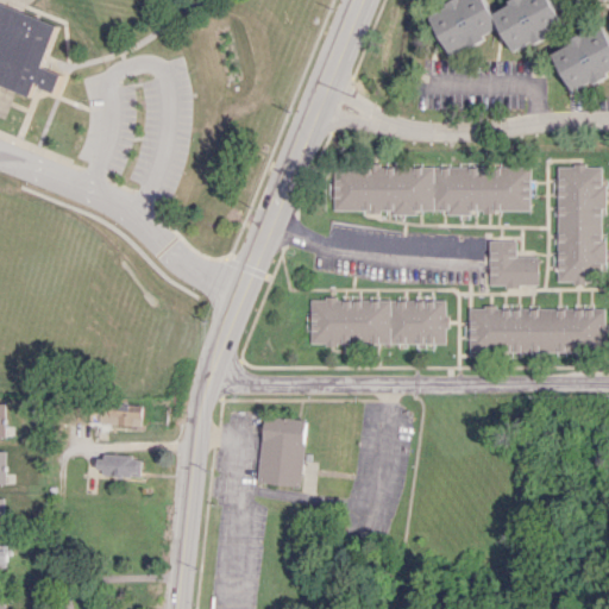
[(451,55),(503,29),(514,50),(565,25),(552,0),(514,0),(493,11),(487,0),(456,0),(429,13),(451,55)]
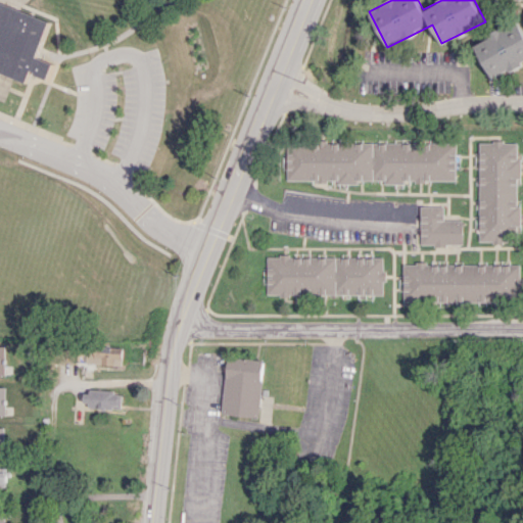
[(0,126),(37,142),(76,49),(0,14),(0,126)]
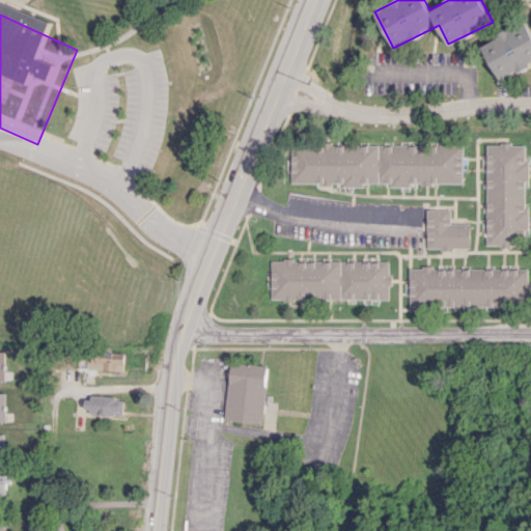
[(481,43),(499,79),(530,63),(530,32),(526,22),(481,43)]
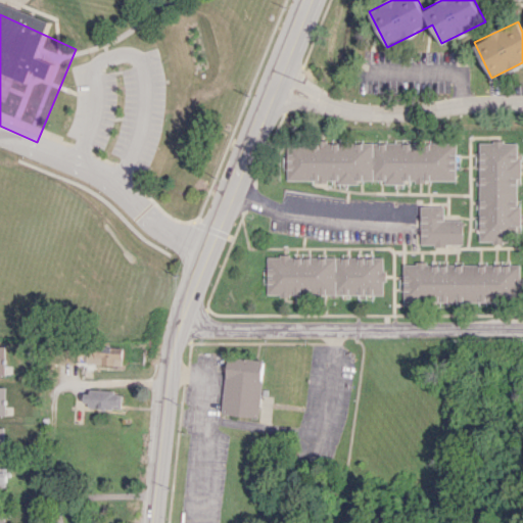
[(479,242),(511,241),(511,234),(519,233),(517,178),(518,178),(518,141),(477,142),(479,242)]
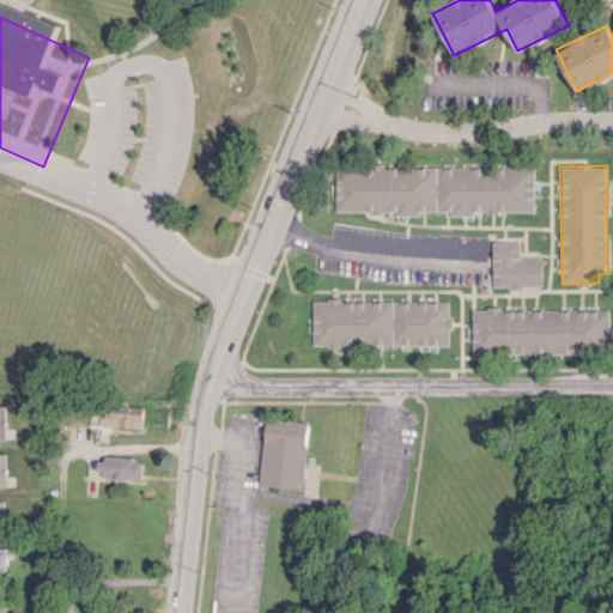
[(534,168),(337,167),(337,212),(396,212),(396,216),(420,216),(420,211),(451,211),(451,216),(475,216),(475,212),(534,212),(534,168)]
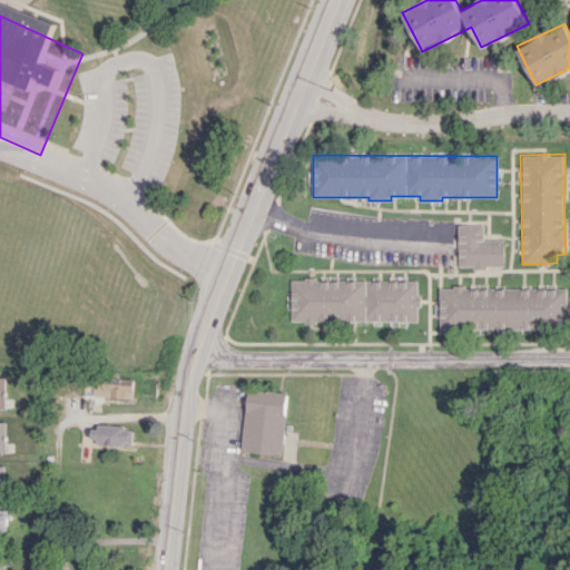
[(504,239),(484,239),(484,225),(459,225),(459,267),(504,267),(504,239)]
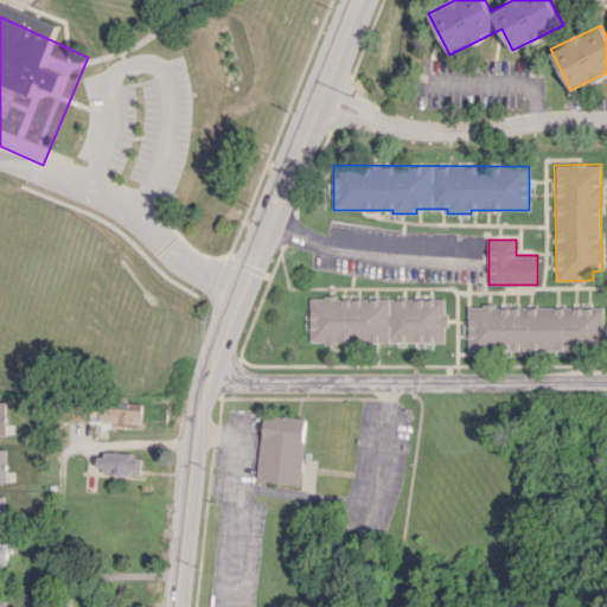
[(446,340),(445,298),(310,299),(310,343),(446,340)]
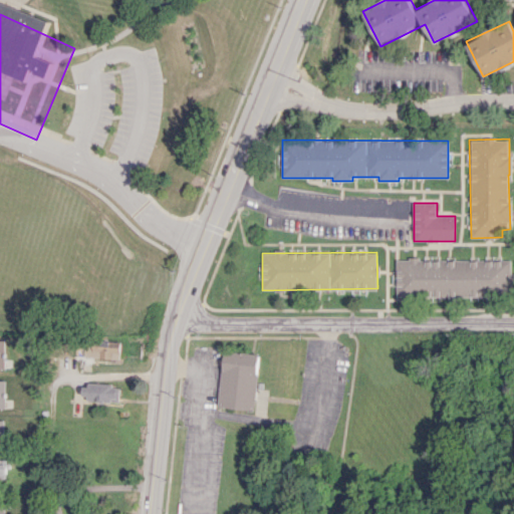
[(512,259),(395,259),(395,286),(397,286),(397,295),(511,296),(512,259)]
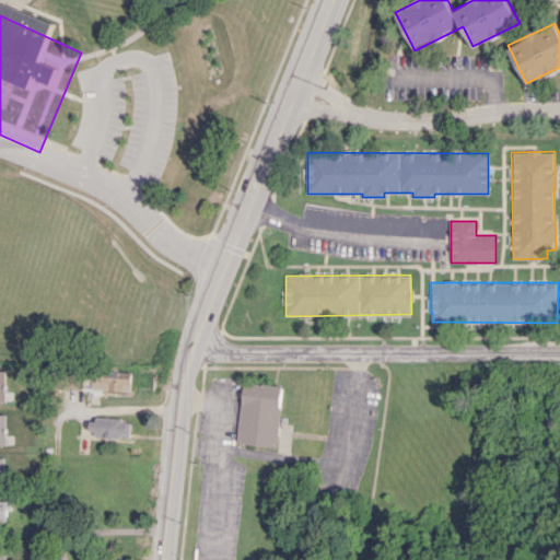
[(93,392),(133,391),(132,371),(93,372),(93,392)]
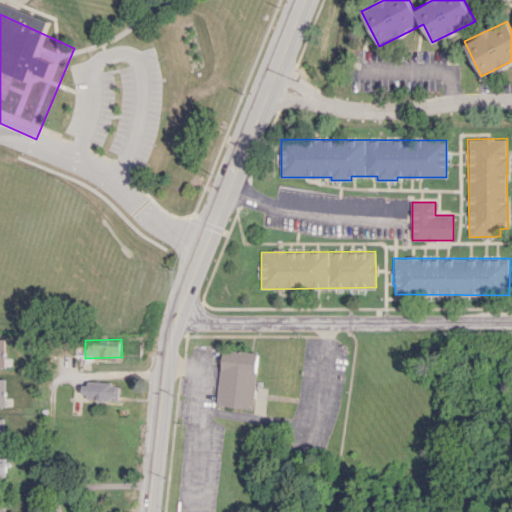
[(227,348),(221,403),(258,406),(265,353),(227,348)]
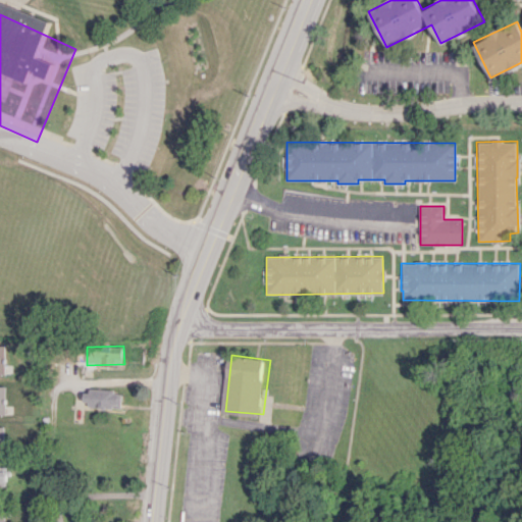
[(0,414),(8,414),(7,386),(0,385),(0,414)]
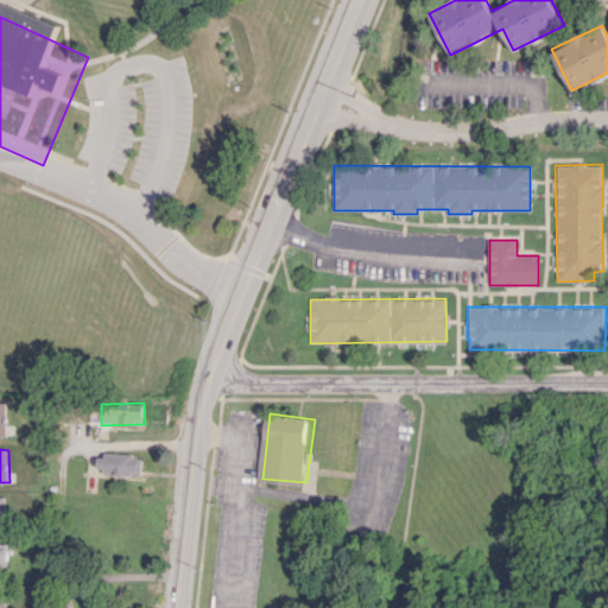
[(143,454),(101,455),(101,475),(143,475),(143,454)]
